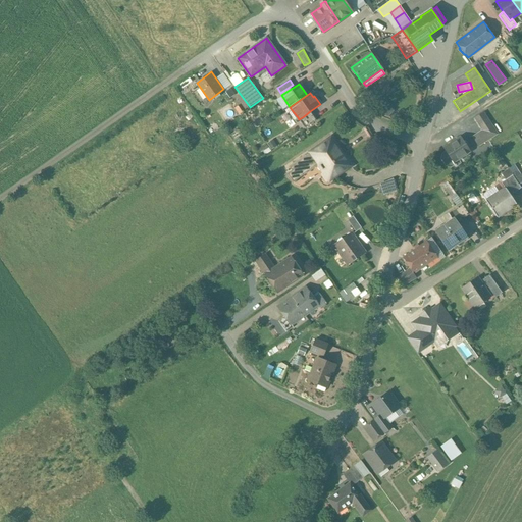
[(293,111),(290,113),(294,120),(298,117),(293,111)]
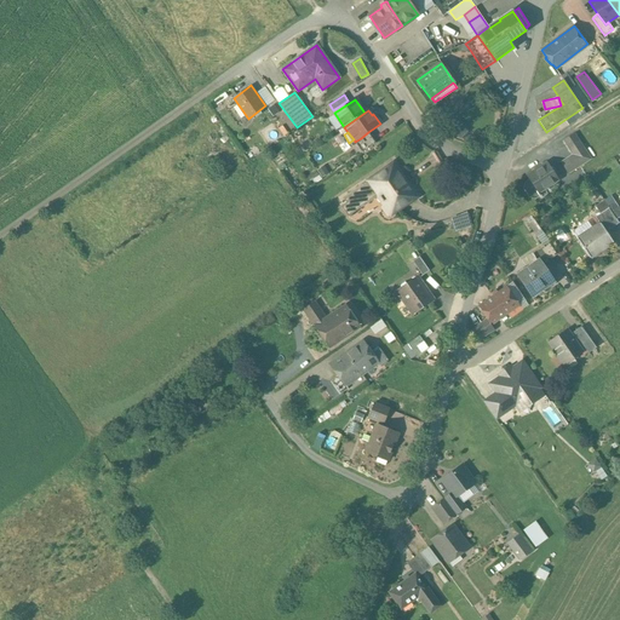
[(368,132),(361,138),(362,139),(365,143),(372,137),(368,132)]
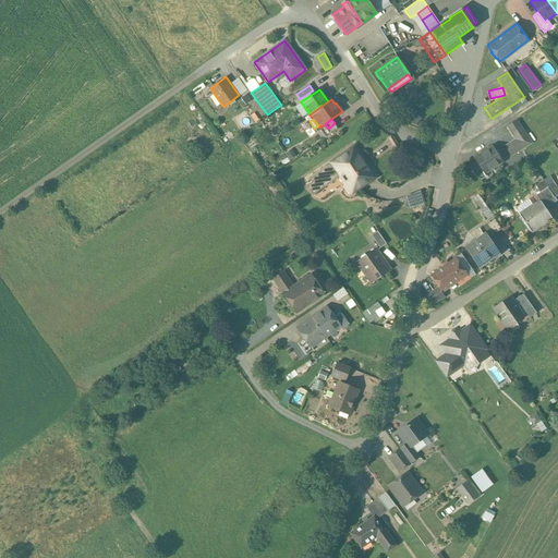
[(517,121),(507,126),(512,135),(522,129),(517,121)]
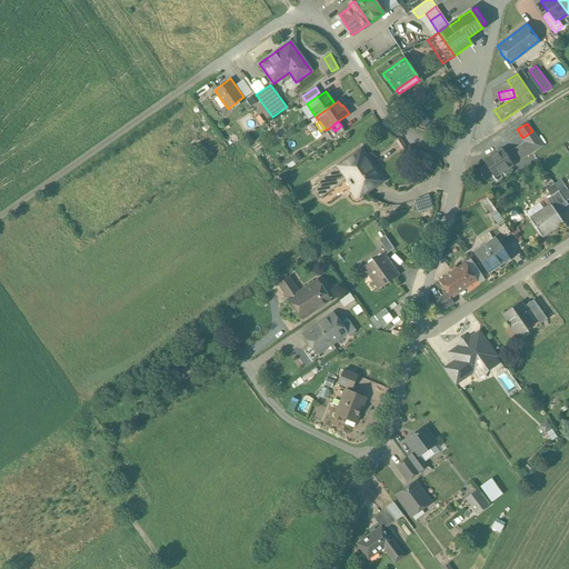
[(341,126),(335,131),(332,128),(327,132),(332,141),(346,131),(341,126)]
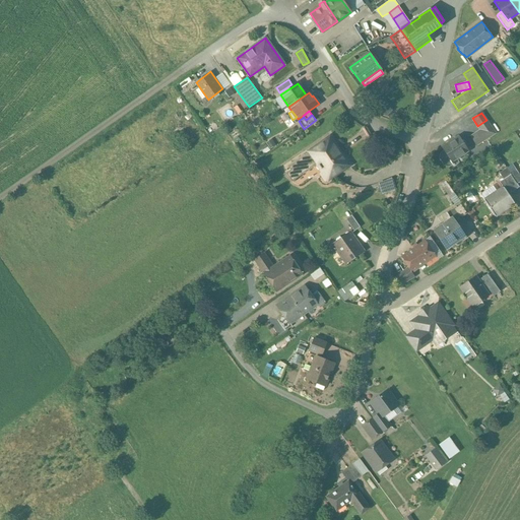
[(486,120),(477,126),(480,130),(486,139),(496,134),(486,120)]
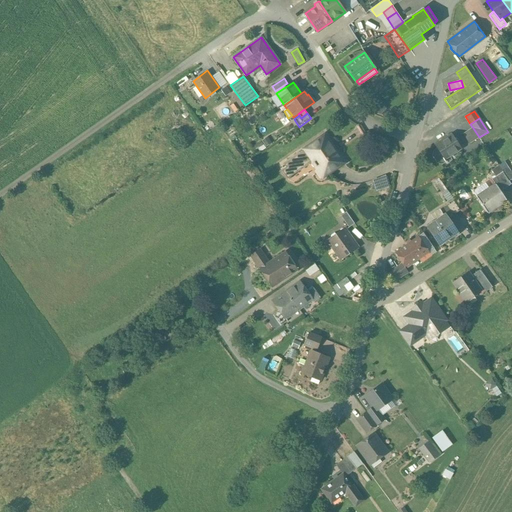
[(479,137),(473,128),(469,131),(475,140),(479,137)]
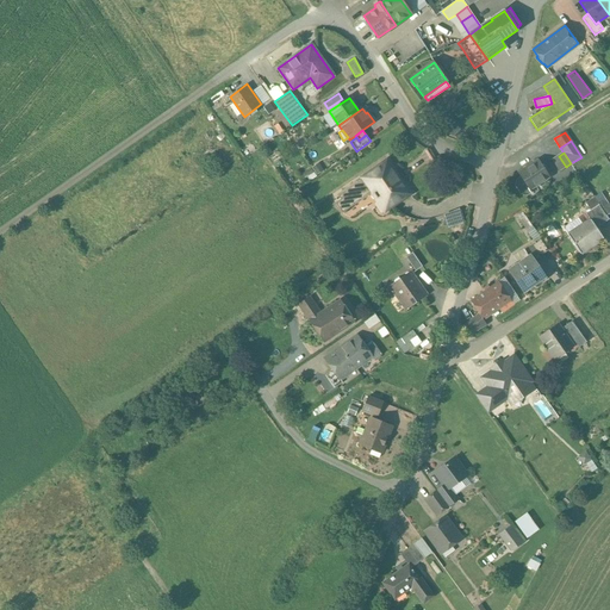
[(566,167),(559,156),(552,160),(559,172),(566,167)]
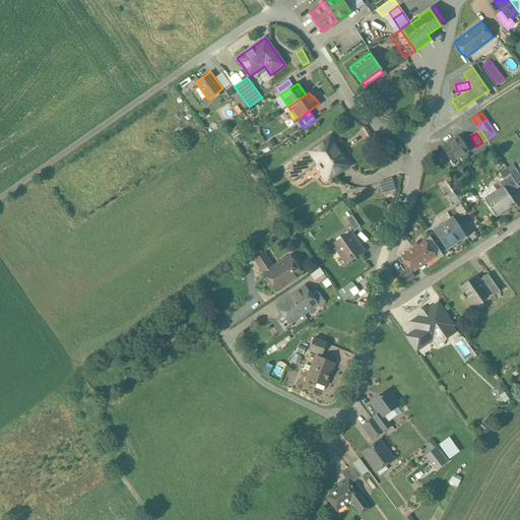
[(330,136),(309,151),(317,165),(323,173),(325,171),(330,179),(349,166),(330,136)]
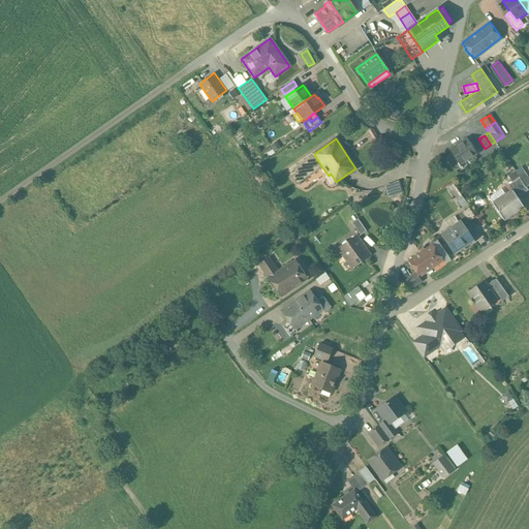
[(467,139),(449,150),(459,165),(476,154),(467,139)]
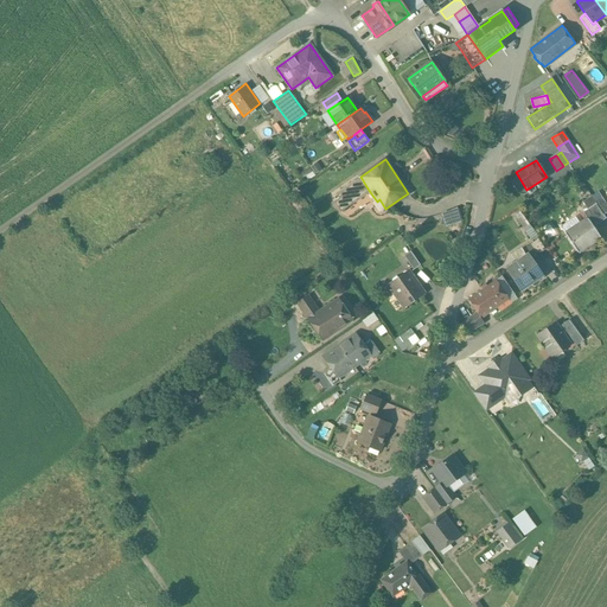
[(360,177),(336,195),(339,198),(334,202),(342,212),(370,192),(360,177)]
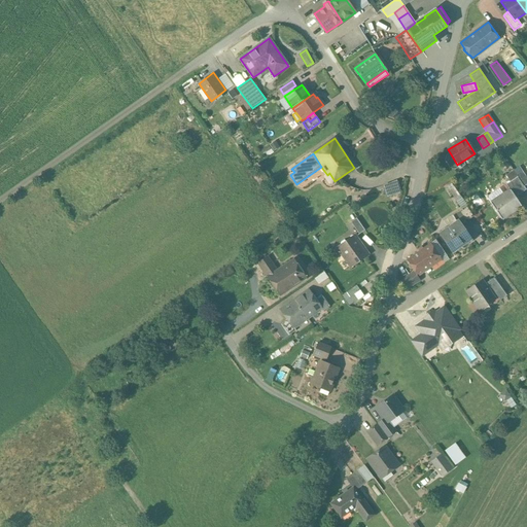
[(268,178),(260,167),(255,171),(262,181),(268,178)]
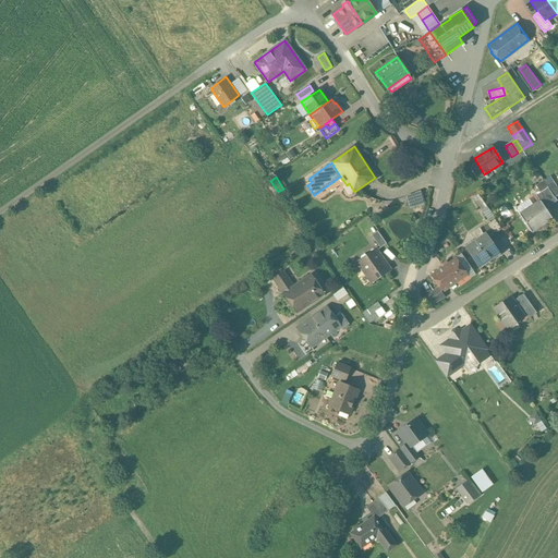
[(557,194),(557,189),(553,181),(547,185),(548,187),(555,197),(557,194)]
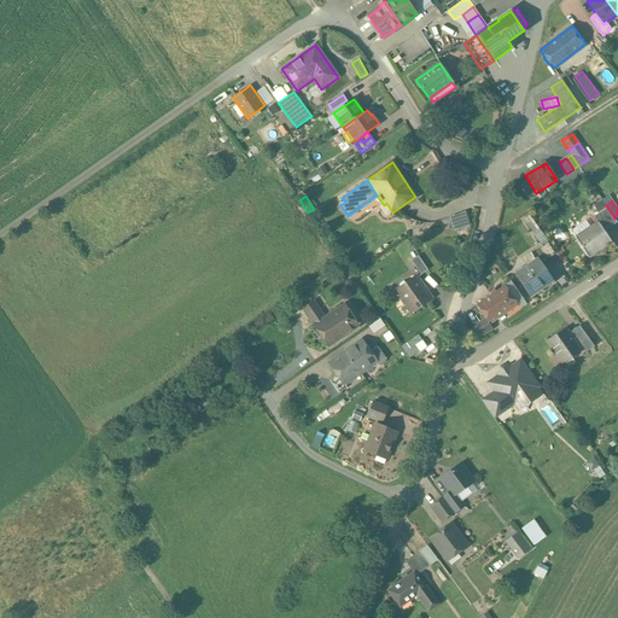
[(614,219),(607,208),(600,213),(610,228),(617,222),(614,219)]
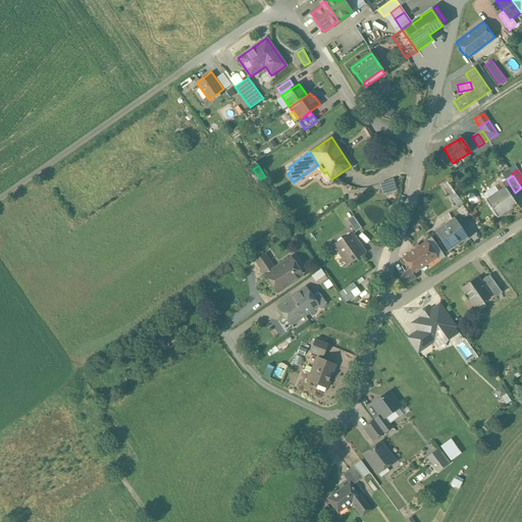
[(505,189),(485,202),(497,217),(516,204),(511,196),(515,193),(507,179),(502,184),(505,189)]
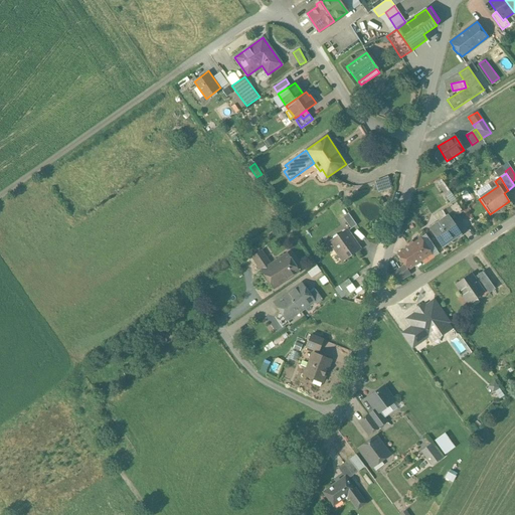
[(456,201),(442,210),(446,217),(449,215),(452,219),(463,211),(456,201)]
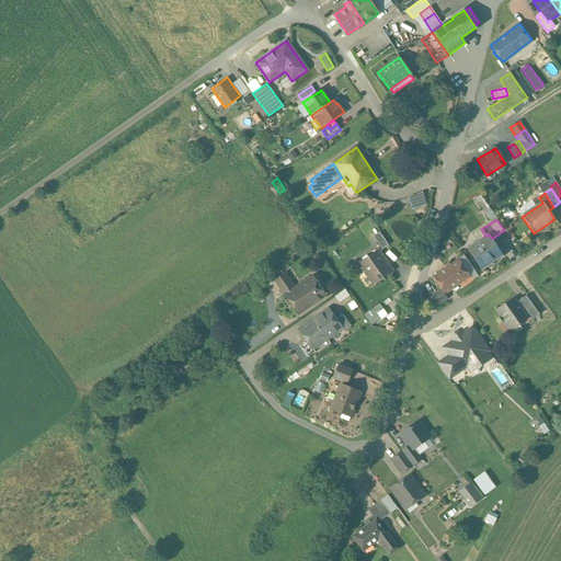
[(388,244),(379,231),(374,236),(382,249),(388,244)]
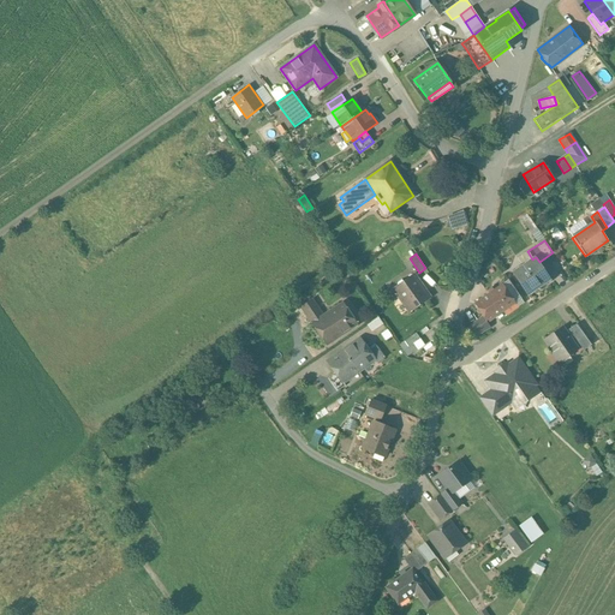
[(532,260),(512,273),(527,294),(550,279),(539,262),(536,257),(532,260)]
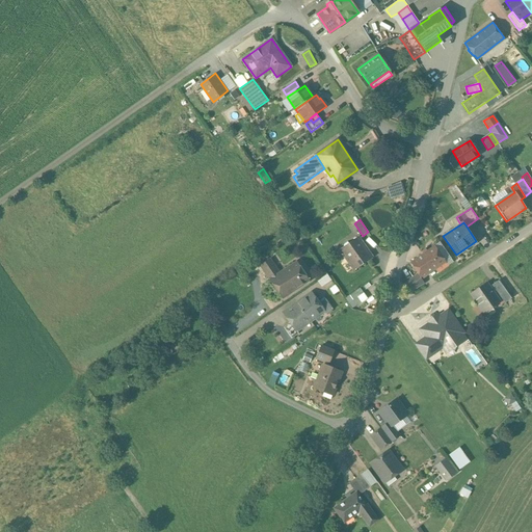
[(358,237),(340,249),(353,269),(372,257),(358,237)]
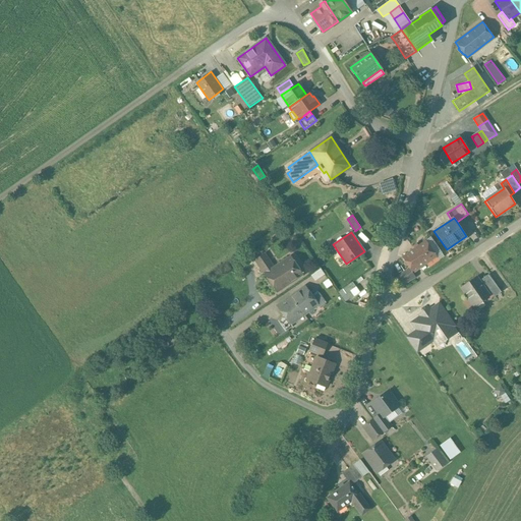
[(425,240),(401,257),(409,268),(413,274),(426,264),(429,267),(439,259),(425,240)]
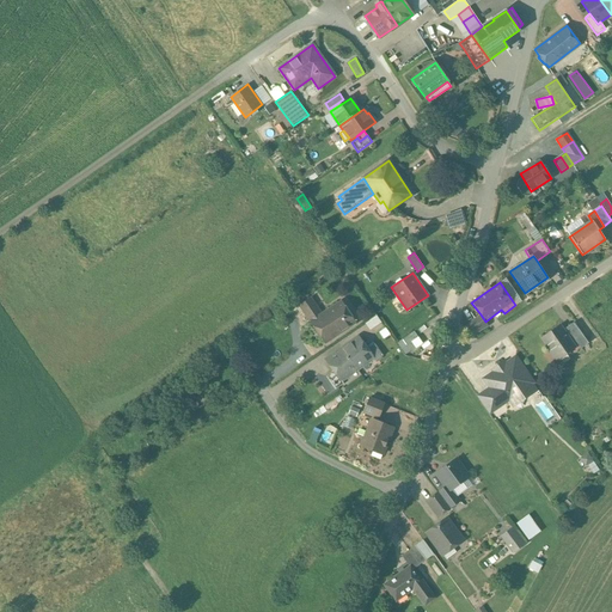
[(311,298),(299,306),(310,322),(322,314),(311,298)]
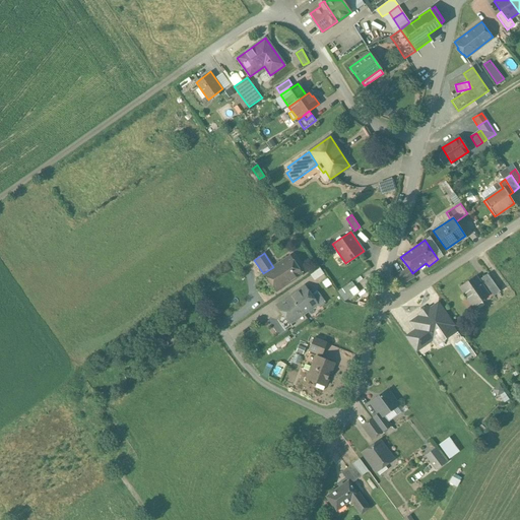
[(273,267),(263,273),(276,291),(303,274),(290,256),(273,267)]
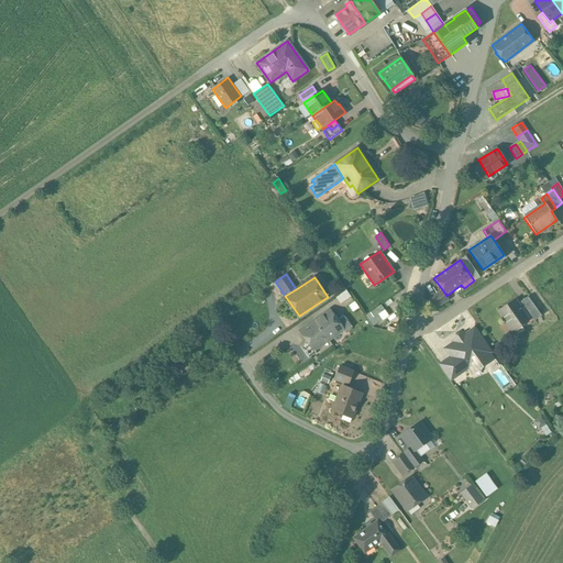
[(442,289),(430,297),(434,304),(446,296),(442,289)]
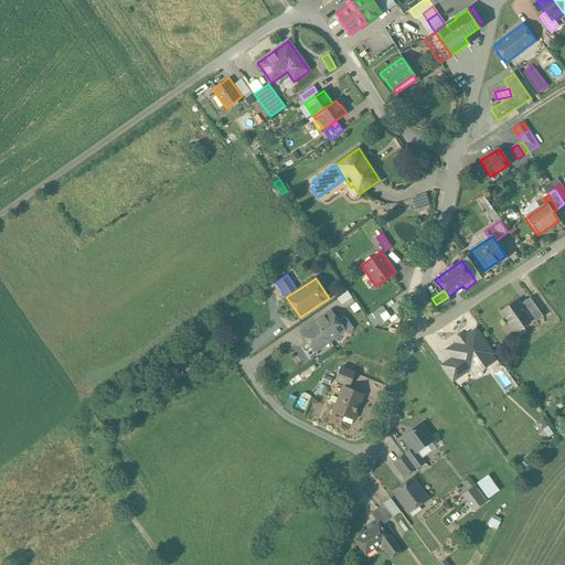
[(349,291),(338,297),(341,304),(352,298),(349,291)]
